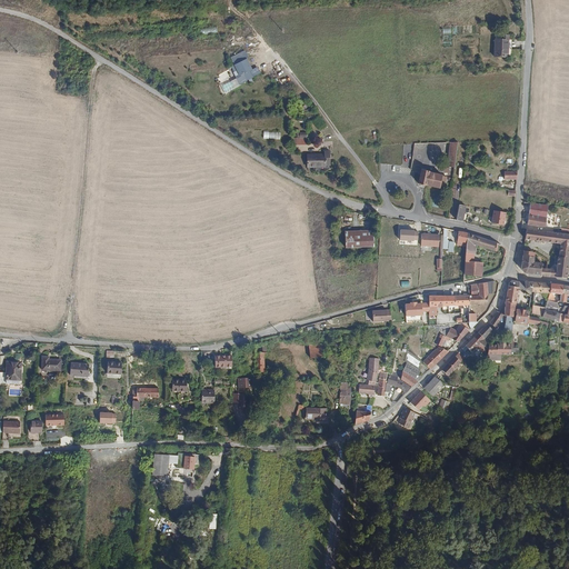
[(503,40),(495,40),(493,58),(507,58),(508,36),(503,36),(503,40)]
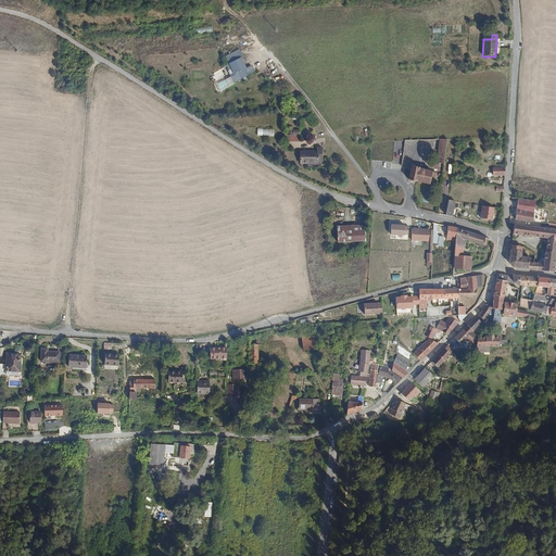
[(240,49),(227,55),(230,63),(243,57),(240,49)]
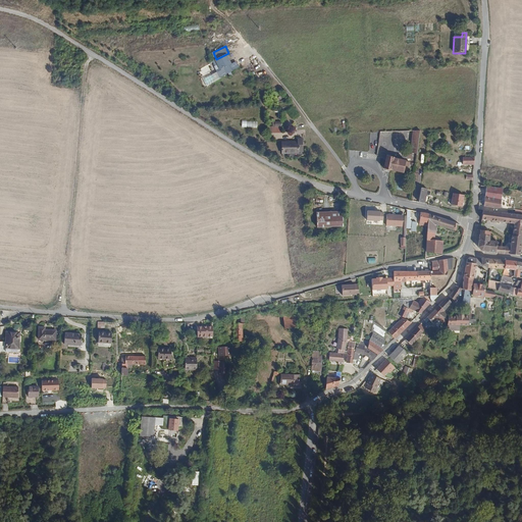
[(228,53),(216,59),(214,60),(216,66),(215,66),(220,77),(235,70),(231,64),(233,63),(228,53)]
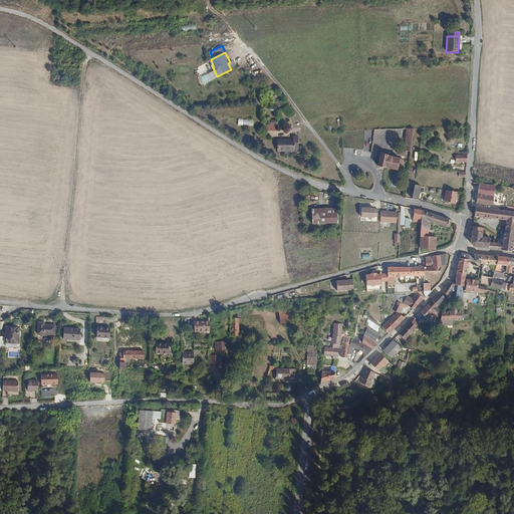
[(270,121),(270,116),(264,116),(265,131),(277,131),(277,121),(270,121)]
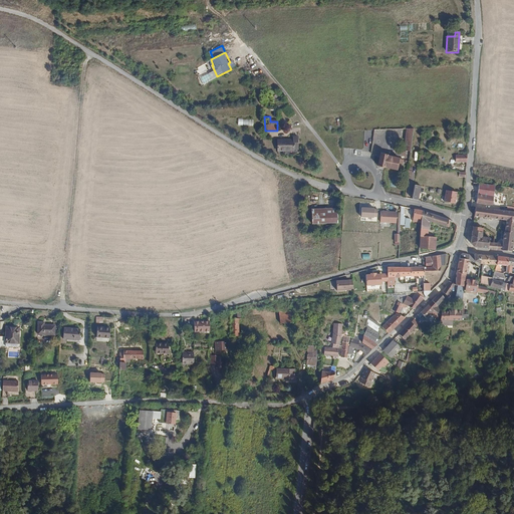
[(328,119),(328,130),(341,130),(341,119),(328,119)]
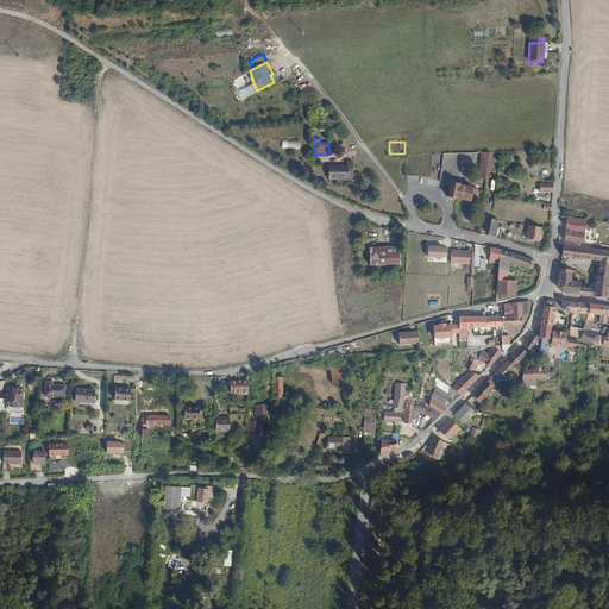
[(331,164),(328,164),(328,177),(344,176),(347,176),(347,175),(352,175),(352,174),(352,161),(347,161),(347,164),(331,164)]
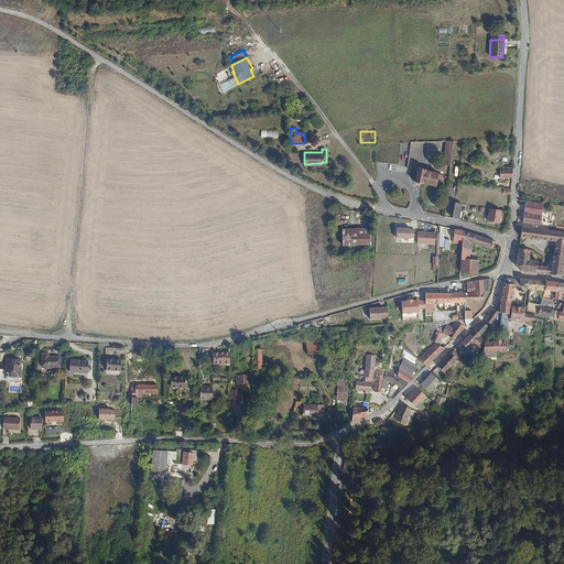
[(418,167),(414,181),(414,182),(421,183),(422,183),(434,186),(435,185),(436,179),(442,180),(443,175),(438,174),(437,173),(425,170),(424,170),(418,167)]
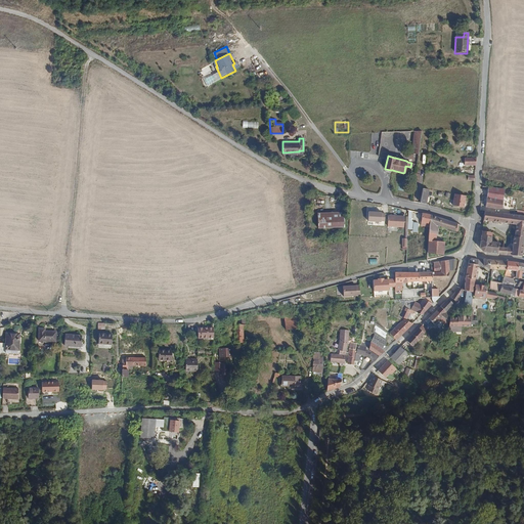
[(486,201),(485,206),(501,208),(504,188),(492,187),(486,186),(486,201)]
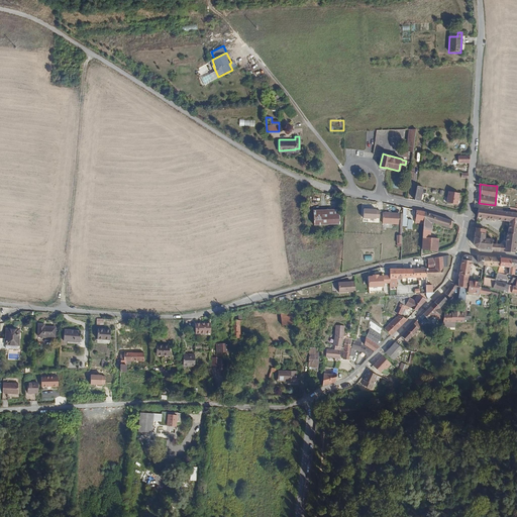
[(458,192),(447,191),(446,202),(456,204),(458,192)]
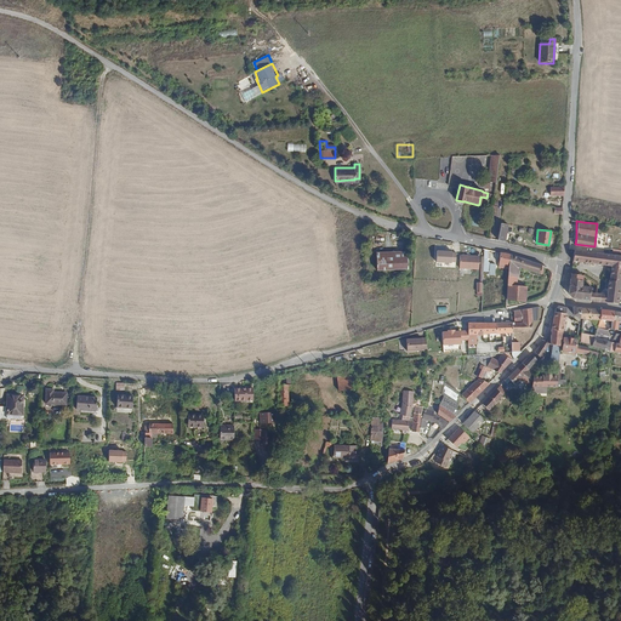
[(488,249),(483,249),(483,256),(483,271),(489,271),(489,274),(494,274),(495,263),(490,263),(488,258),(488,249)]
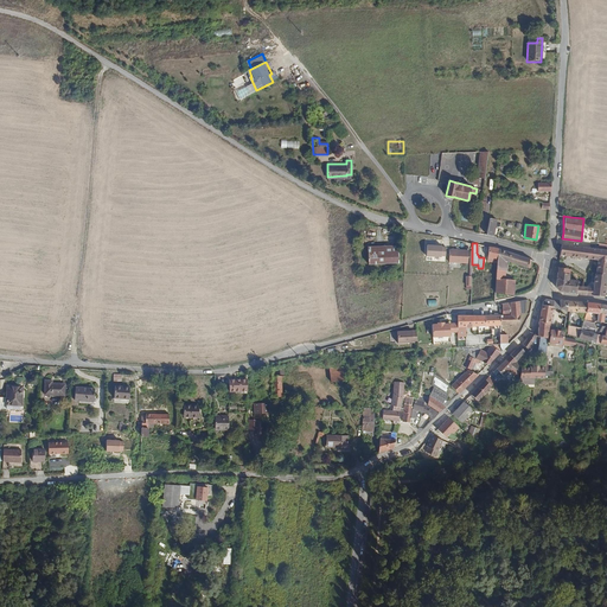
[(606,266),(606,249),(561,243),(560,255),(583,257),(598,259),(595,273),(594,273),(593,287),(586,287),(586,294),(604,296),(604,295),(604,294),(606,266)]
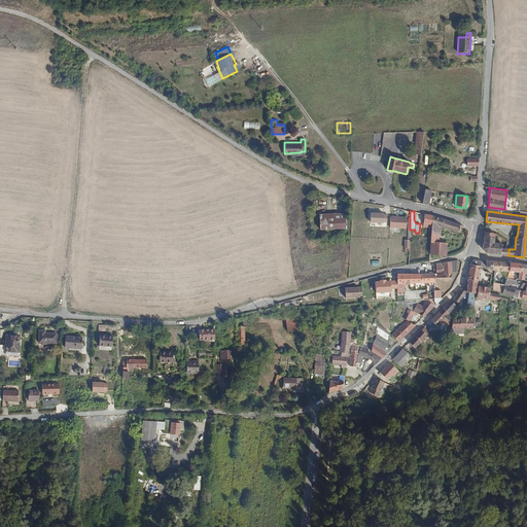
[(432,215),(424,214),(423,226),(431,229),(431,224),(432,215)]
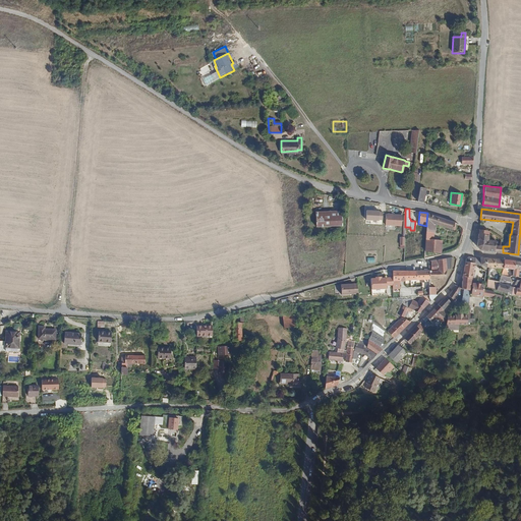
[(439,217),(427,213),(426,222),(432,224),(438,225),(439,217)]
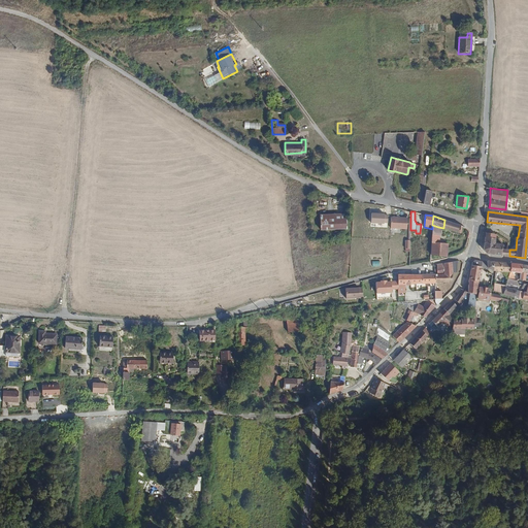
[(398,217),(391,217),(391,221),(391,227),(406,228),(407,220),(398,219),(398,217)]
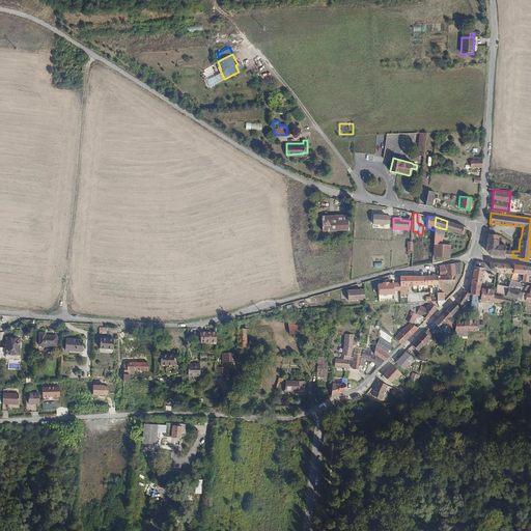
[(329,219),(329,229),(348,229),(348,219),(329,219)]
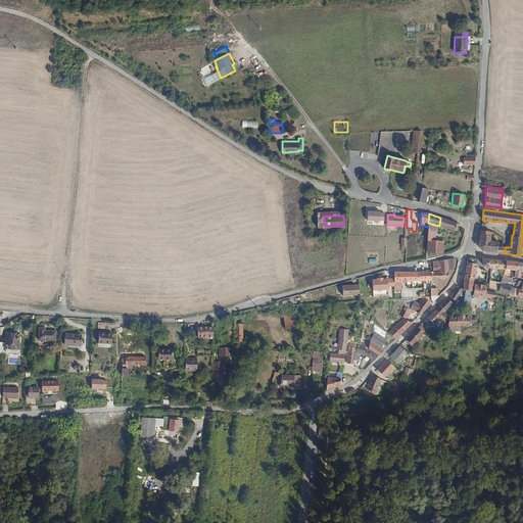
[(458,224),(440,218),(439,226),(456,231),(458,224)]
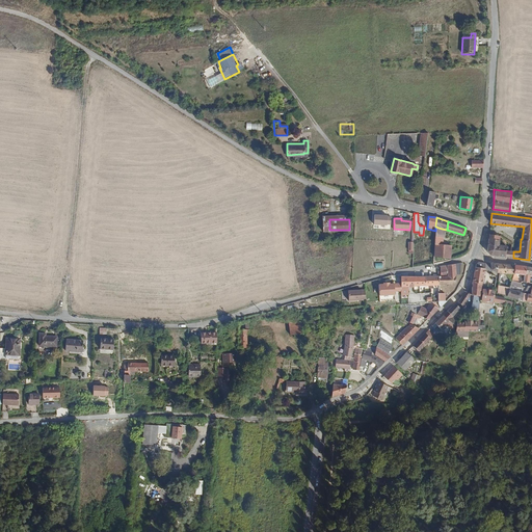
[(524,227),(511,225),(510,237),(510,238),(521,239),(522,239),(524,227)]
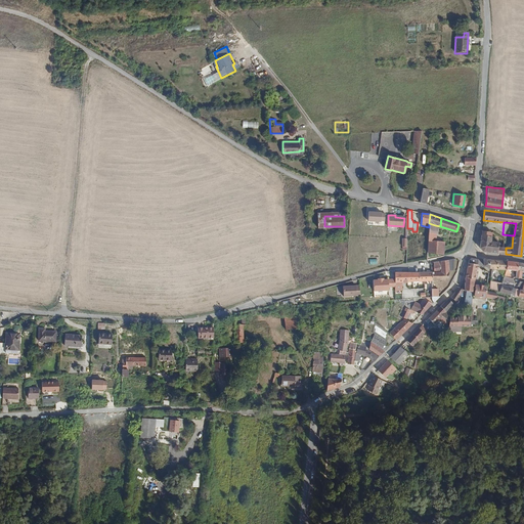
[(491,232),(481,230),(480,248),(483,251),(500,252),(500,254),(506,254),(506,248),(505,247),(505,245),(503,245),(503,247),(498,247),(498,242),(492,241),(490,241),(491,238),(491,232)]
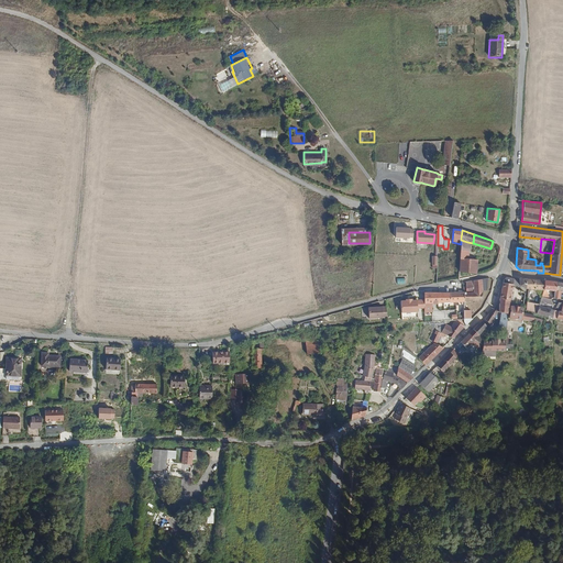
[(460,258),(459,272),(475,273),(476,267),(476,264),(476,260),(475,260),(467,258),(460,258)]
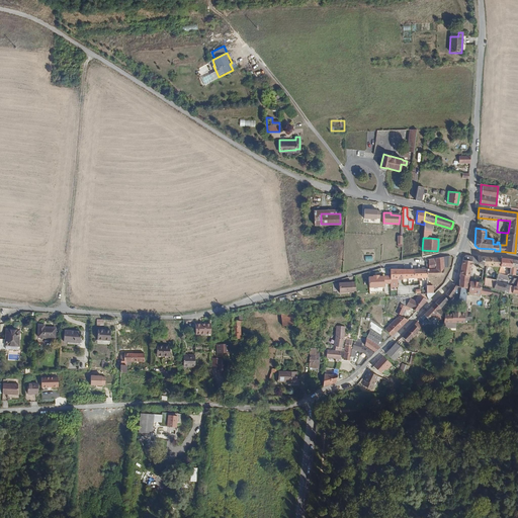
[(428,268),(426,268),(426,277),(427,282),(428,282),(428,281),(428,277),(442,275),(444,266),(443,256),(435,257),(436,268),(428,268)]
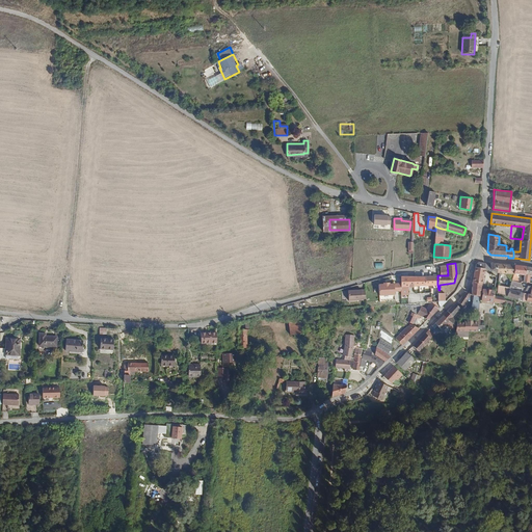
[(497,263),(496,272),(513,273),(514,264),(497,263)]
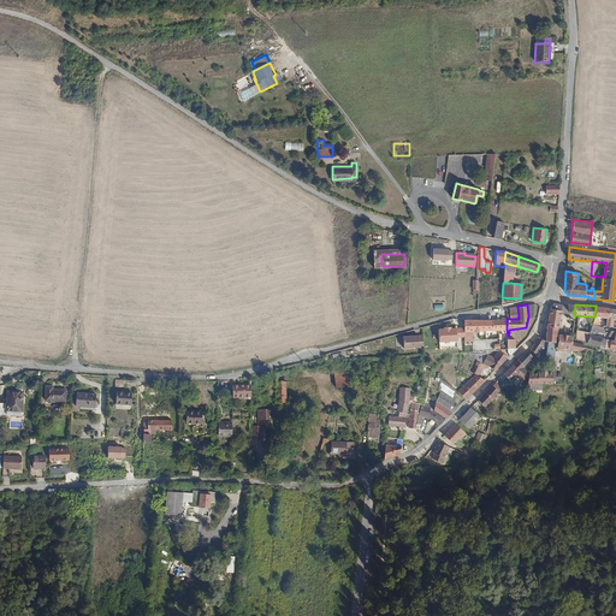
[(608,308),(596,306),(594,317),(592,324),(592,325),(596,325),(598,319),(597,319),(597,318),(597,317),(606,318),(608,308)]
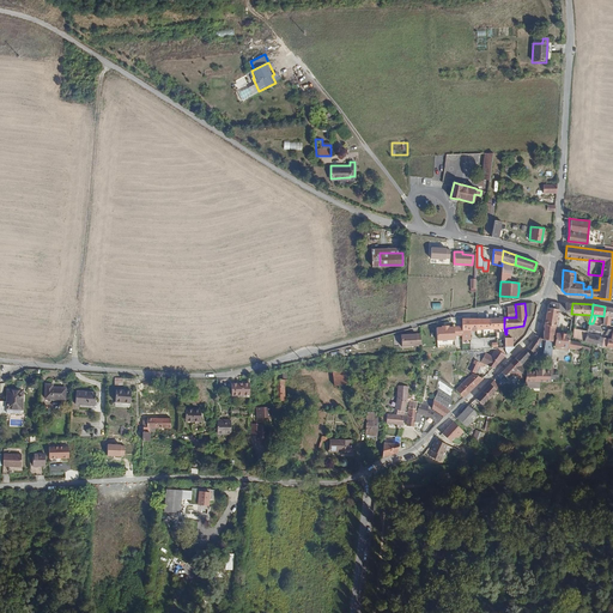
[(612,308),(605,307),(604,316),(602,325),(608,326),(608,319),(610,316),(612,316),(612,308)]
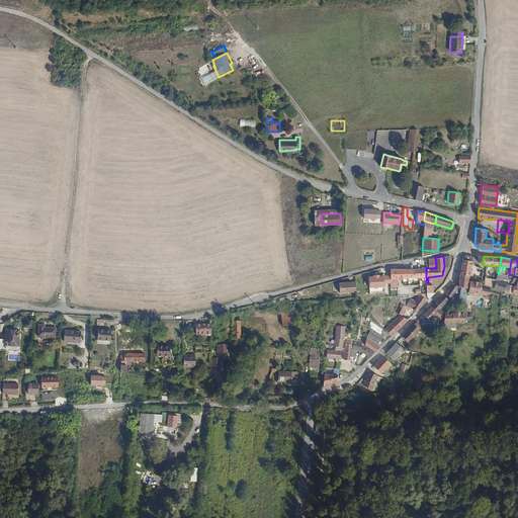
[(459,278),(459,286),(461,287),(466,288),(468,276),(469,275),(471,265),(471,263),(471,261),(462,260),(459,274),(459,278)]
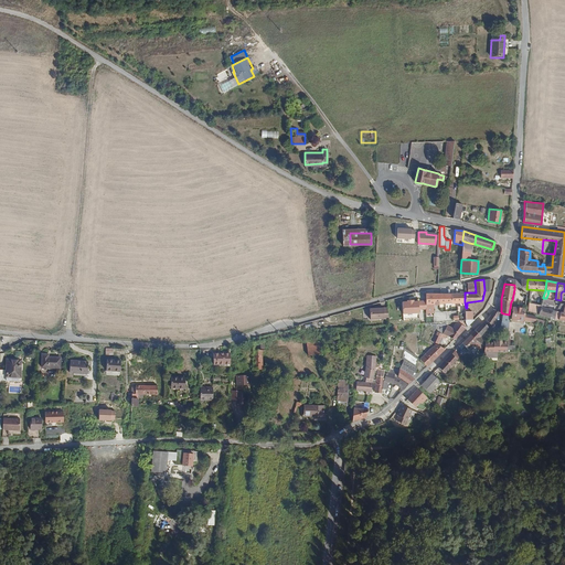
[(465,302),(465,292),(462,292),(458,294),(439,292),(439,304),(465,302)]
